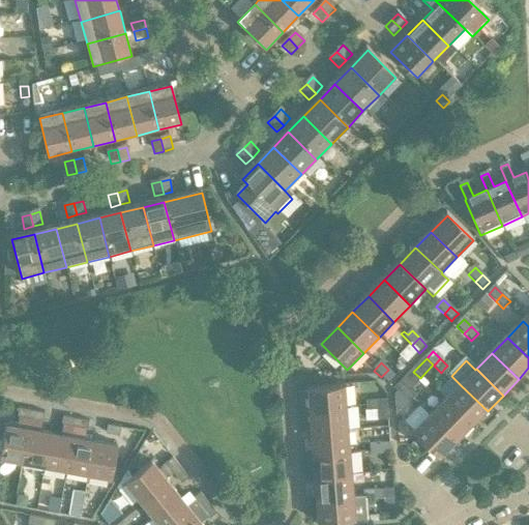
[(388,384),(392,381),(395,377),(388,370),(381,377),(388,384)]
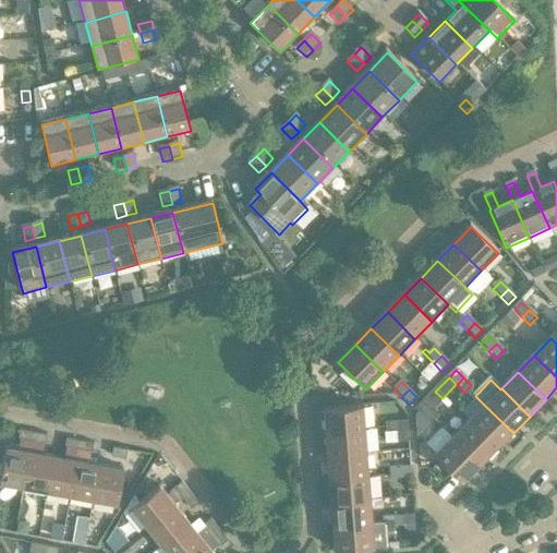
[(448,411),(451,407),(443,398),(435,392),(415,411),(423,419),(431,411),(433,413),(442,405),(448,411)]
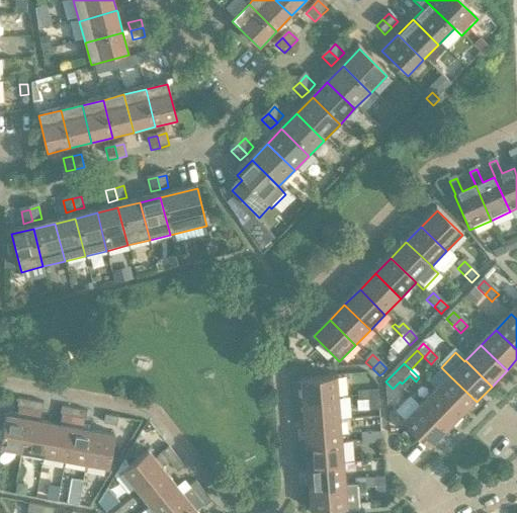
[(460,418),(477,402),(450,376),(434,393),(460,418)]
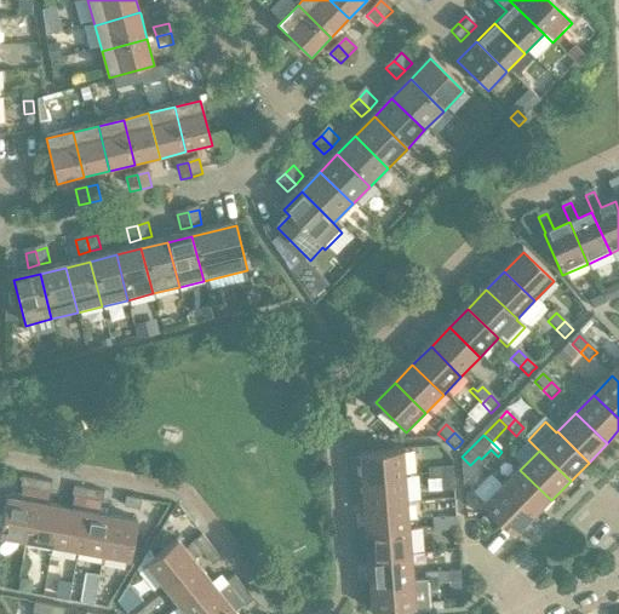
[(406,480),(403,453),(361,457),(364,483),(406,480)]
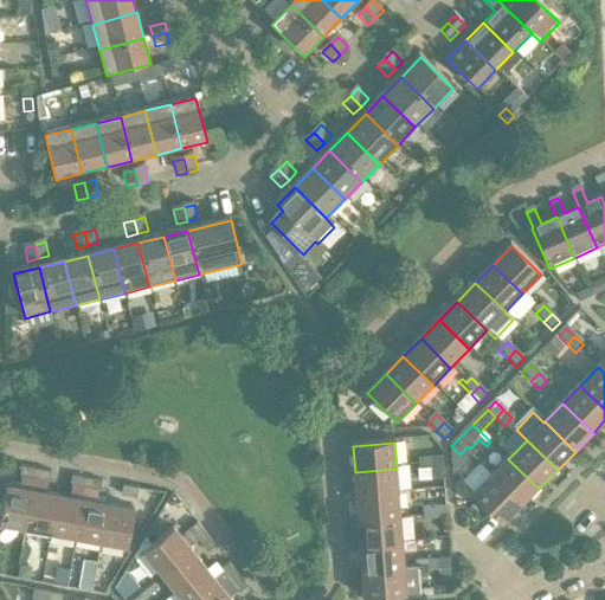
[(476,455),(470,449),(468,446),(459,455),(468,463),(476,455)]
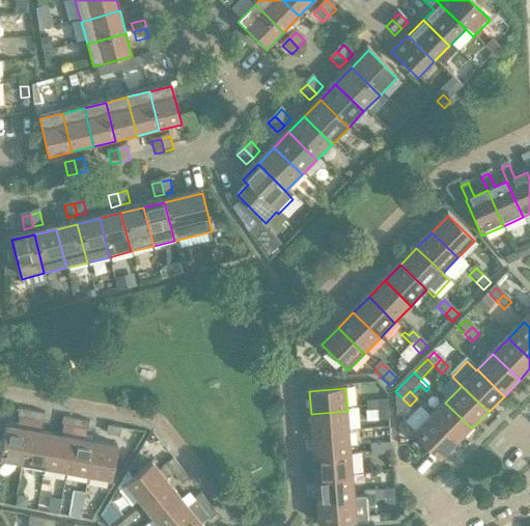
[(390,423),(389,412),(388,403),(378,404),(379,413),(378,413),(379,424),(390,423)]
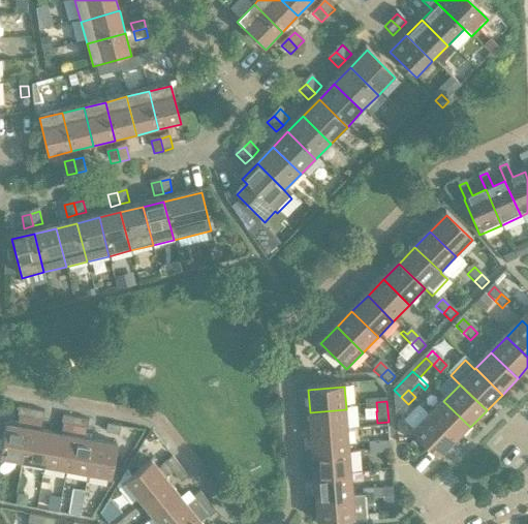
[(456,442),(470,427),(443,401),(429,417),(456,442)]
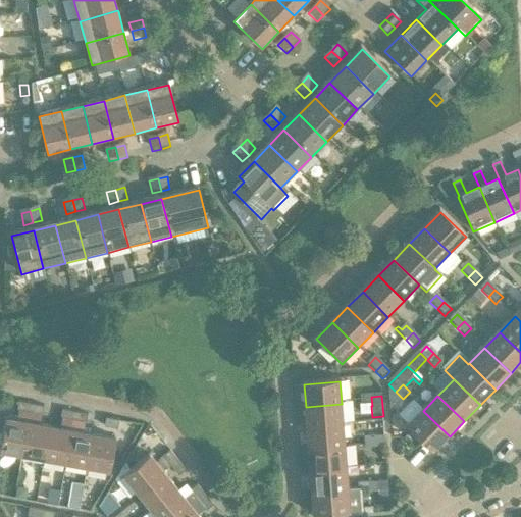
[(362,407),(371,406),(372,406),(371,397),(362,397),(362,407)]
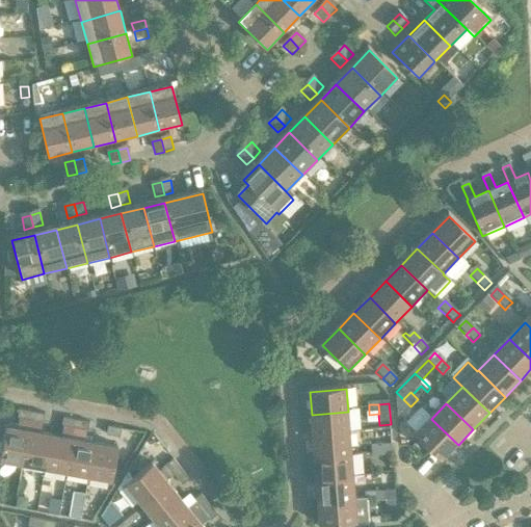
[(314,440),(350,436),(348,412),(312,415),(314,440)]
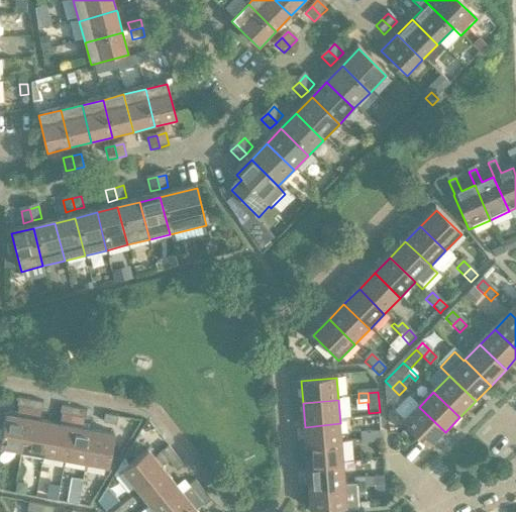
[(23,453),(32,404),(19,401),(17,409),(18,409),(17,419),(6,417),(0,416),(0,431),(3,433),(0,449),(23,453)]
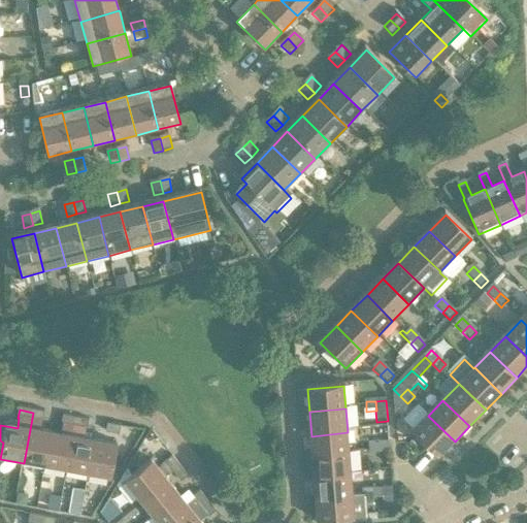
[(45,467),(52,434),(41,432),(43,422),(44,422),(45,415),(33,413),(24,463),(45,467)]
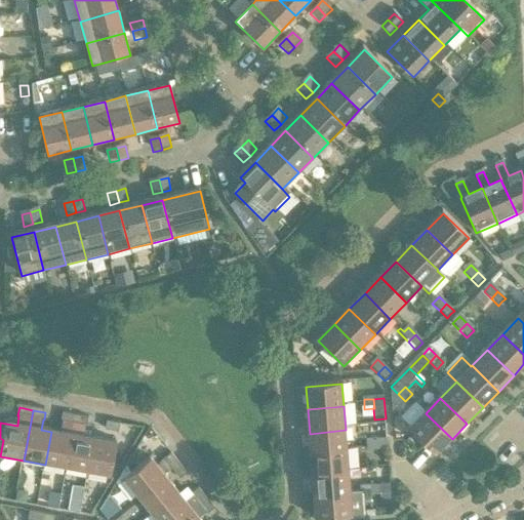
[(436,455),(452,439),(426,413),(409,430),(436,455)]
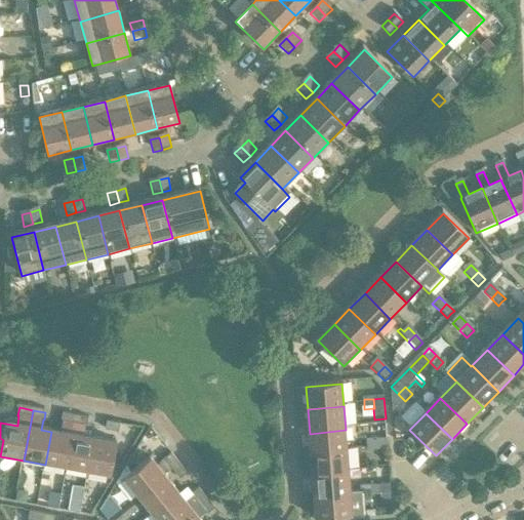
[(76,418),(64,416),(63,423),(63,424),(62,434),(51,432),(45,465),(67,469),(76,418)]
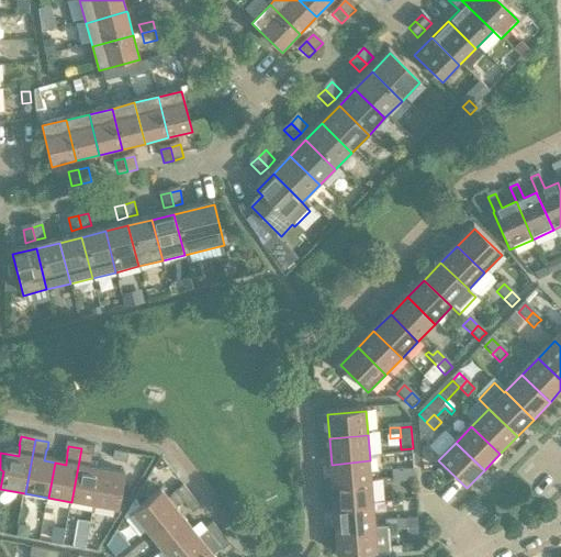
[(102,471),(90,469),(92,458),(93,458),(94,450),(81,448),(71,502),(96,507),(102,471)]
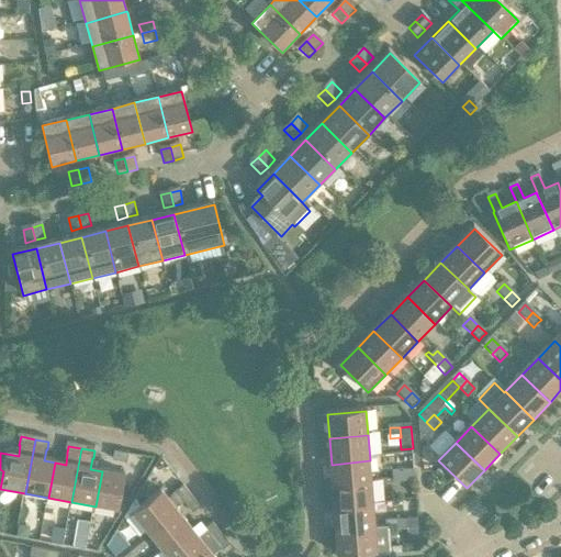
[(127,466),(128,456),(114,453),(112,463),(127,466)]
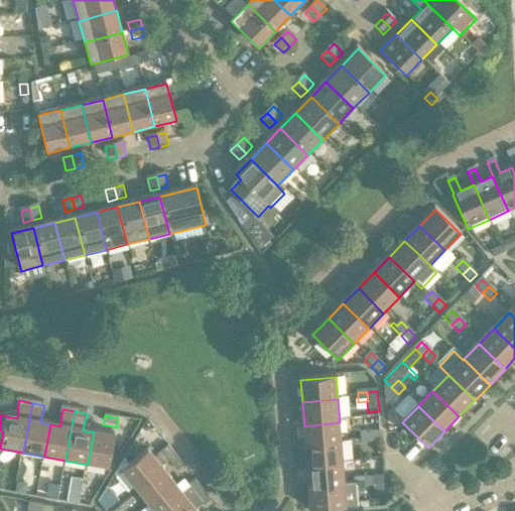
[(341,442),(340,422),(304,426),(305,445),(341,442)]
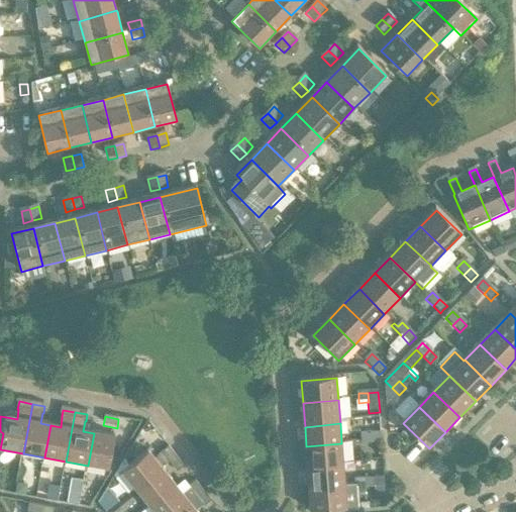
[(88,466),(109,470),(115,437),(94,433),(88,466)]
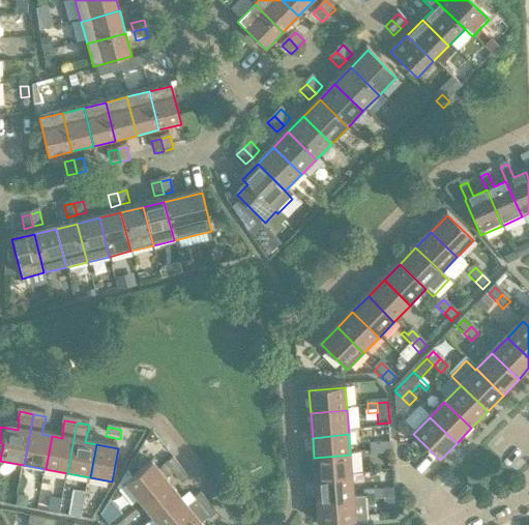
[(381,457),(391,456),(390,446),(380,447),(381,457)]
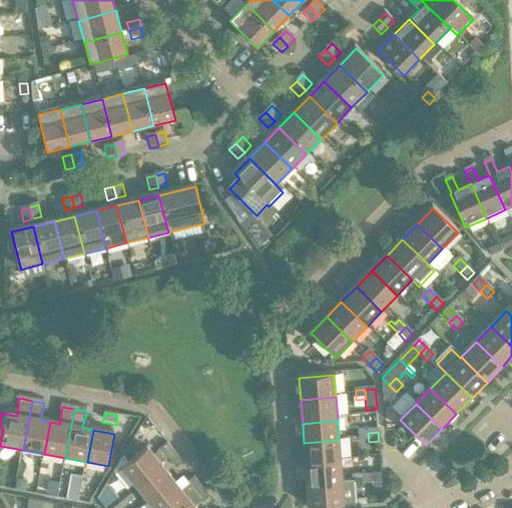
[(359,434),(360,443),(369,442),(368,433),(359,434)]
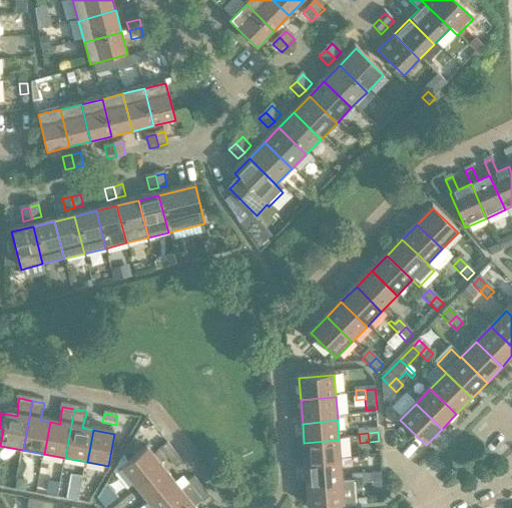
[(341,462),(339,440),(304,443),(306,465),(341,462)]
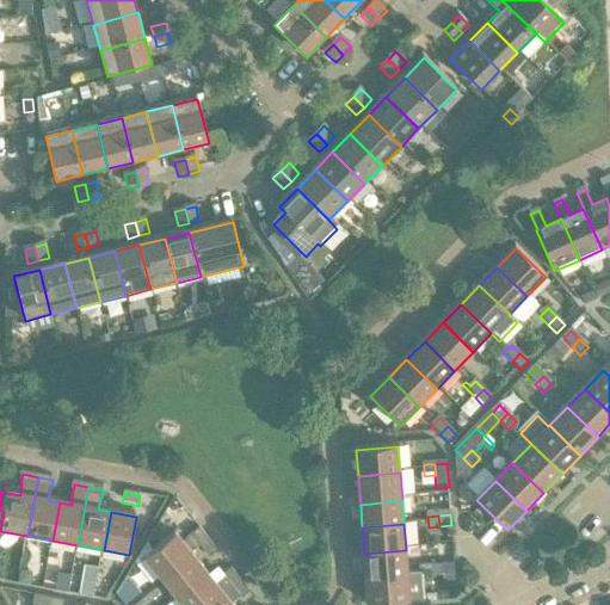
[(184,545),(176,535),(168,525),(152,538),(159,548),(146,560),(147,562),(139,569),(152,587),(161,579),(162,580),(192,556),(201,549),(209,543),(199,530),(184,545)]
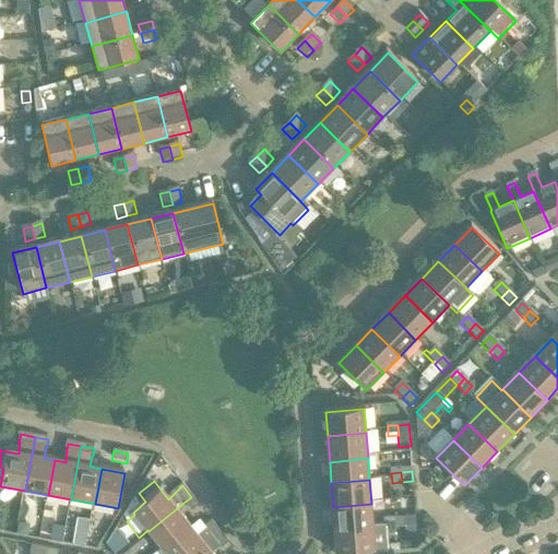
[(192,514),(200,507),(191,497),(183,503),(192,514)]
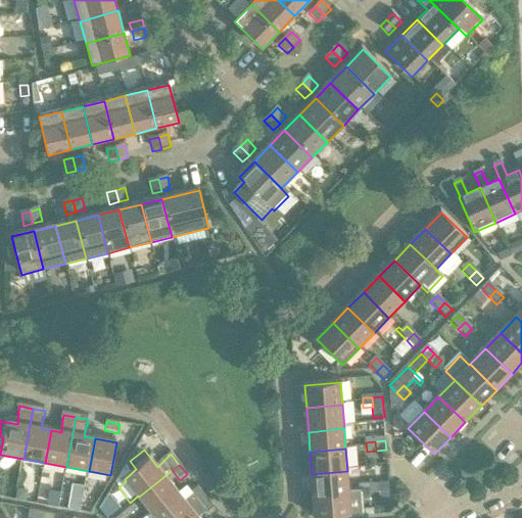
[(349,492),(347,471),(312,474),(314,496),(349,492)]
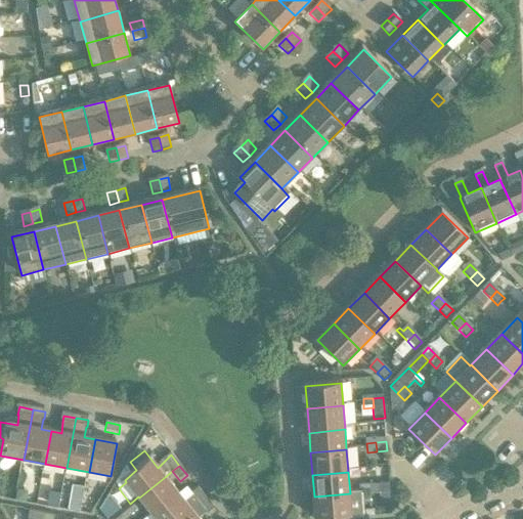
[(178,494),(165,477),(139,498),(153,515),(178,494)]
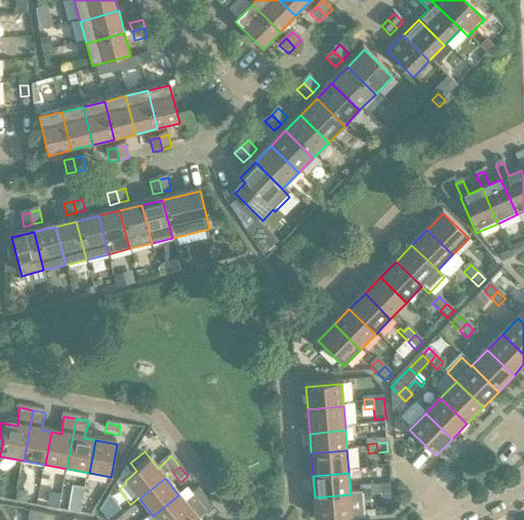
[(380,507),(392,507),(392,496),(391,486),(380,487),(381,496),(379,497),(380,507)]
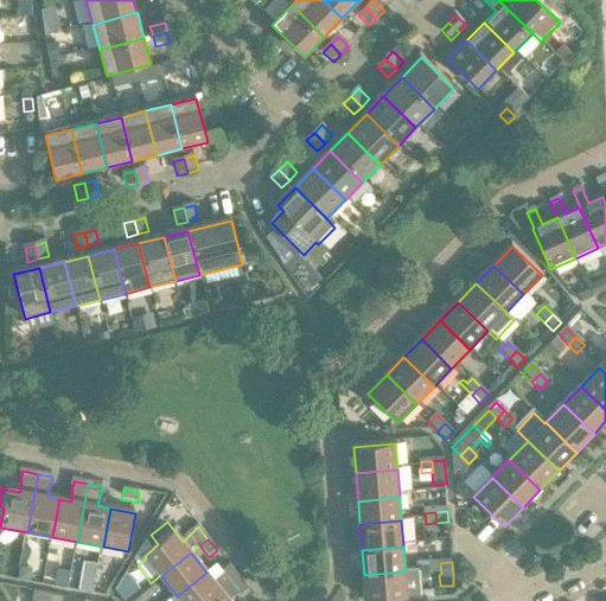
[(429,575),(439,575),(441,574),(440,563),(428,564),(429,575)]
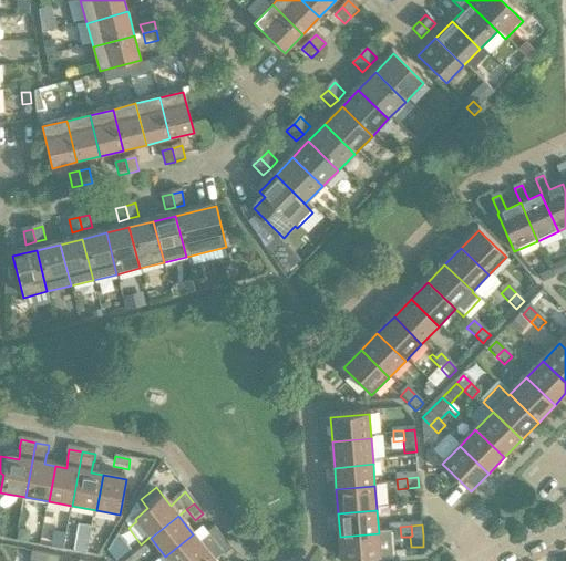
[(198,560),(224,540),(215,529),(207,534),(208,537),(201,542),(193,534),(165,557),(168,560),(198,560)]
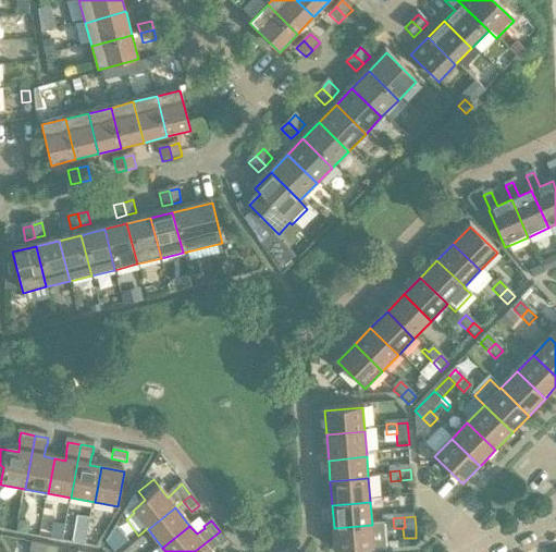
[(385,525),(372,526),(372,525),(334,528),(335,551),(361,551),(374,550),(374,551),(387,551),(385,525)]
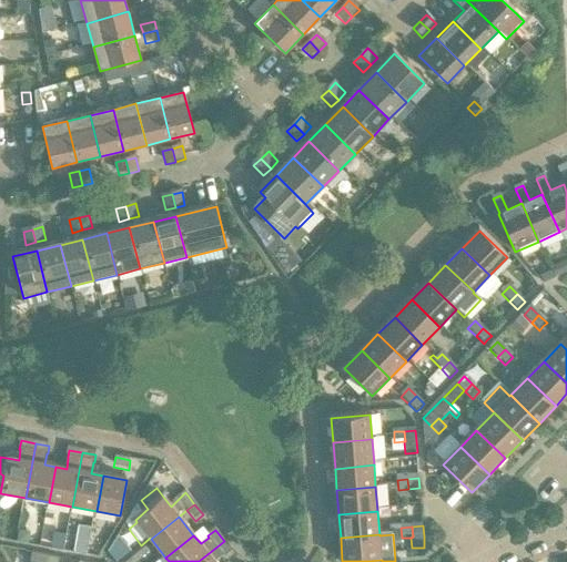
[(233,552),(224,541),(199,561),(219,561),(224,557),(225,558),(233,552)]
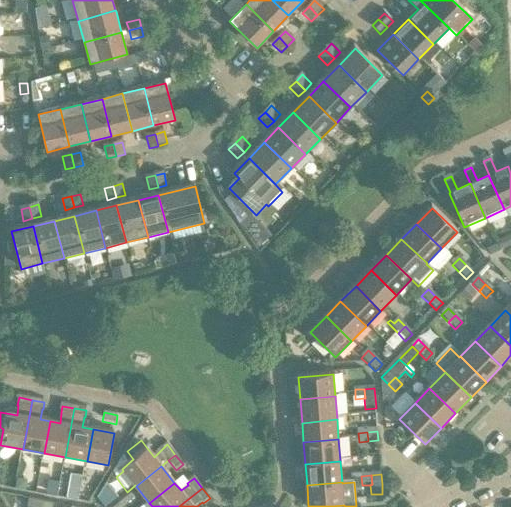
[(129,493),(112,506),(125,506),(134,499),(129,493)]
